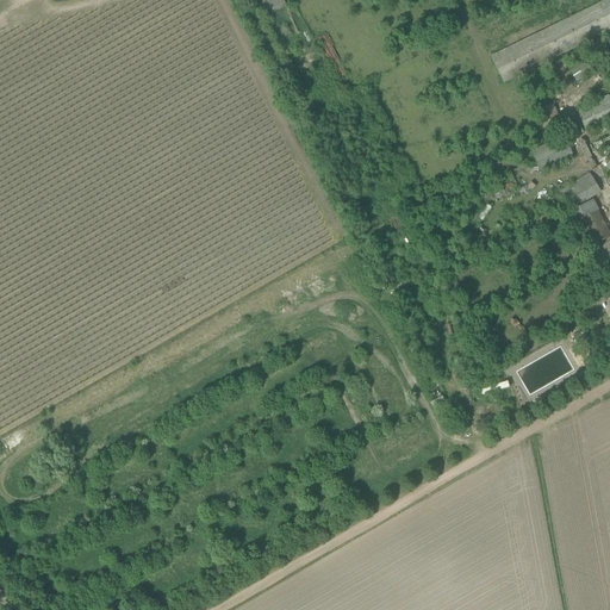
[(609,31),(609,0),(604,0),(490,57),(503,83),(609,31)]
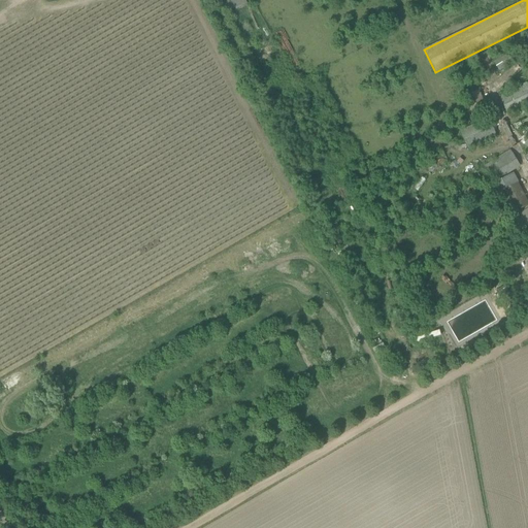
[(515,51),(527,45),(521,33),(509,38),(515,51)]
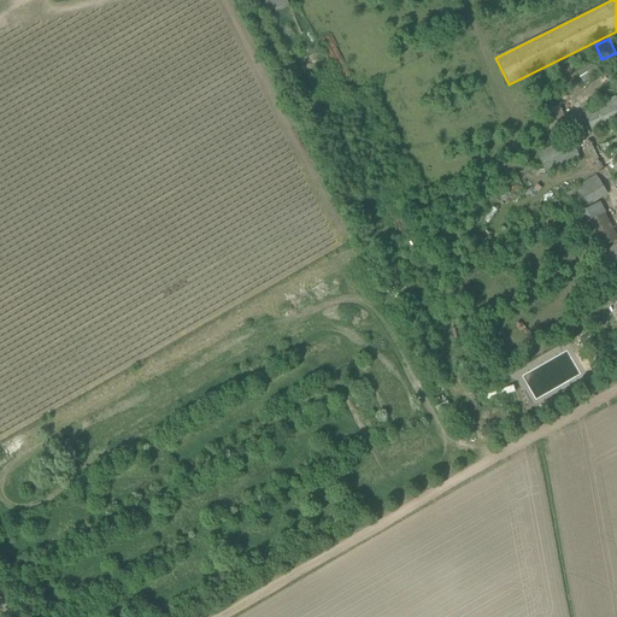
[(592,63),(577,71),(583,82),(599,74),(592,63)]
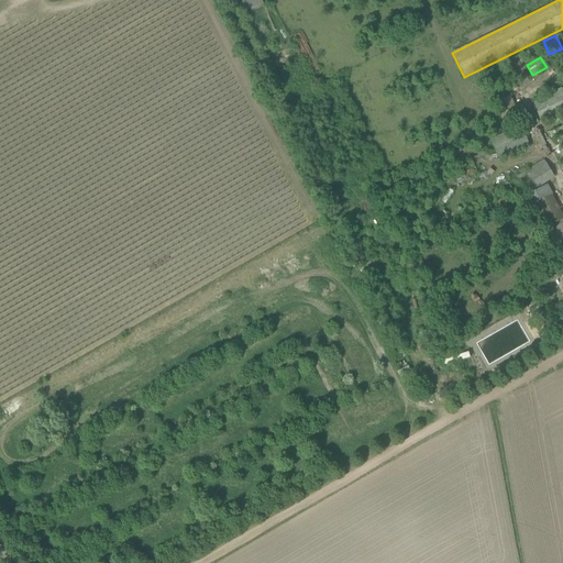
[(562,109),(562,91),(561,88),(531,102),(540,121),(562,109)]
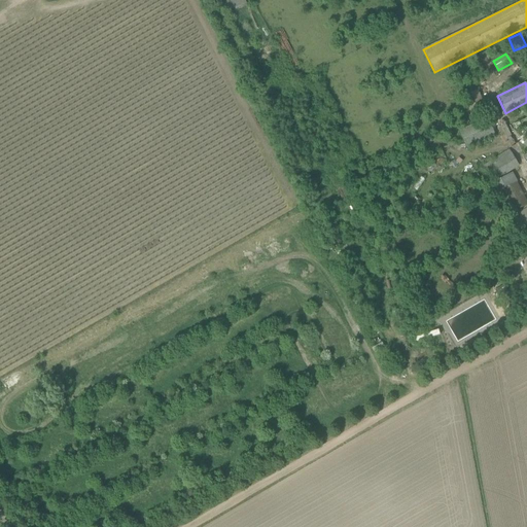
[(459,131),(466,148),(495,135),(487,118),(459,131)]
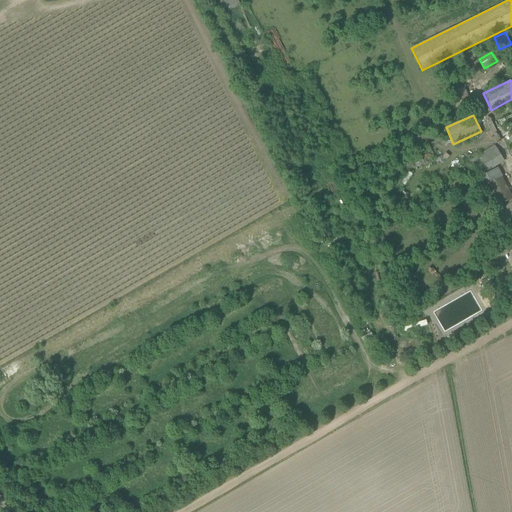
[(478,177),(504,161),(494,145),(468,161),(478,177)]
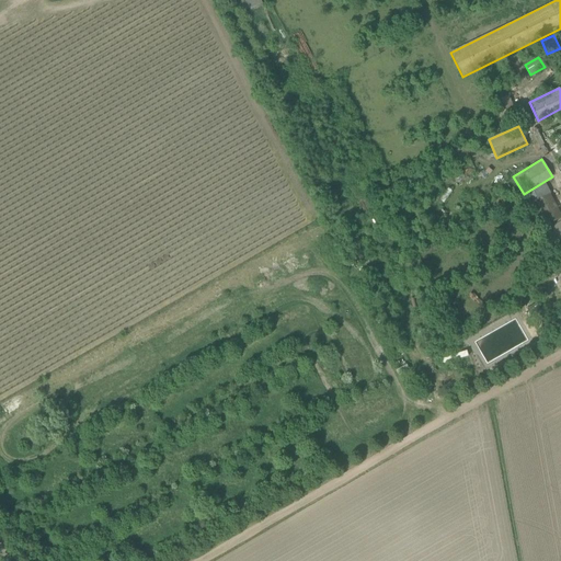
[(530,192),(547,226),(560,218),(560,210),(547,183),(530,192)]
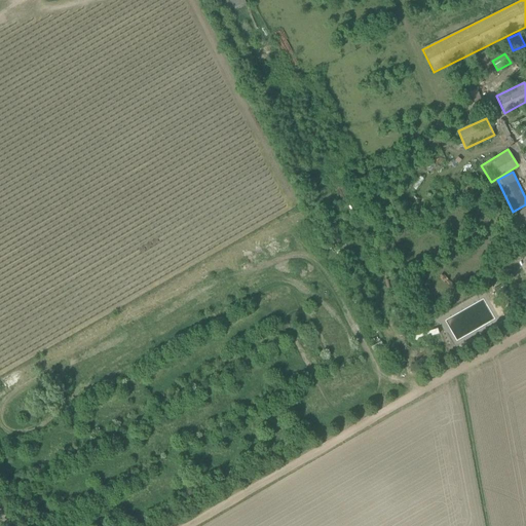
[(525,231),(525,207),(506,221),(518,237),(525,231)]
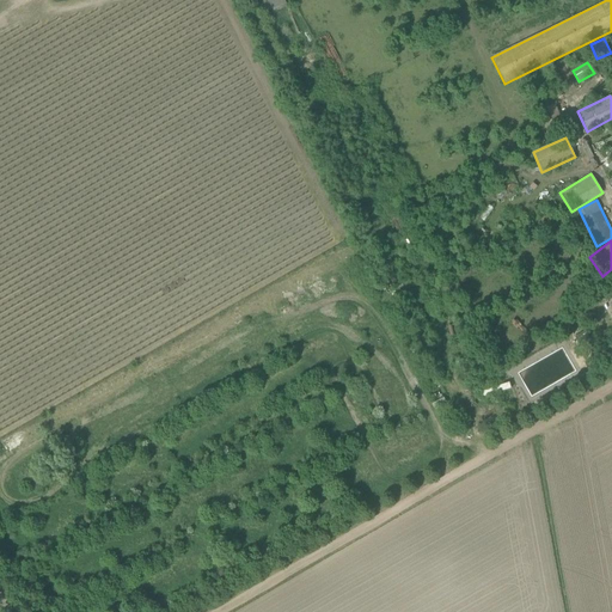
[(483,397),(512,389),(510,383),(481,391),(483,397)]
